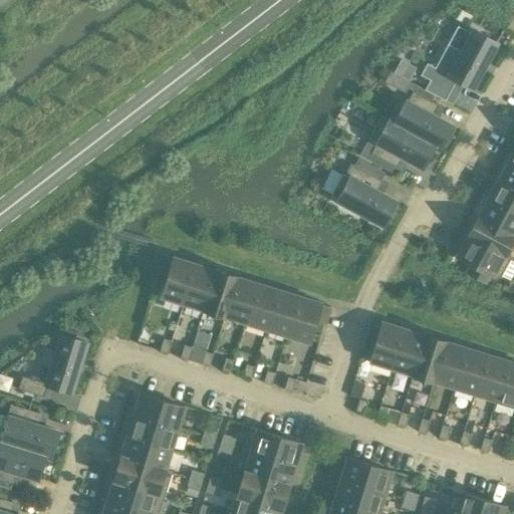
[(473,31),(449,75),(449,76),(471,88),(496,43),(473,31)]
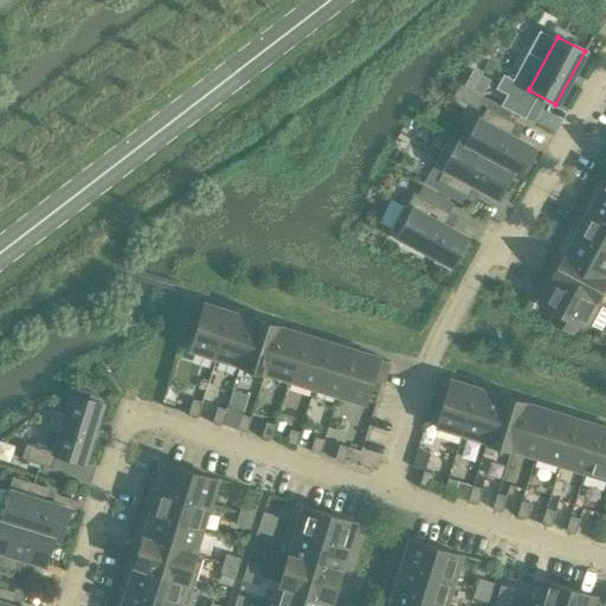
[(472,70),(464,85),(483,95),(491,79),(472,70)]
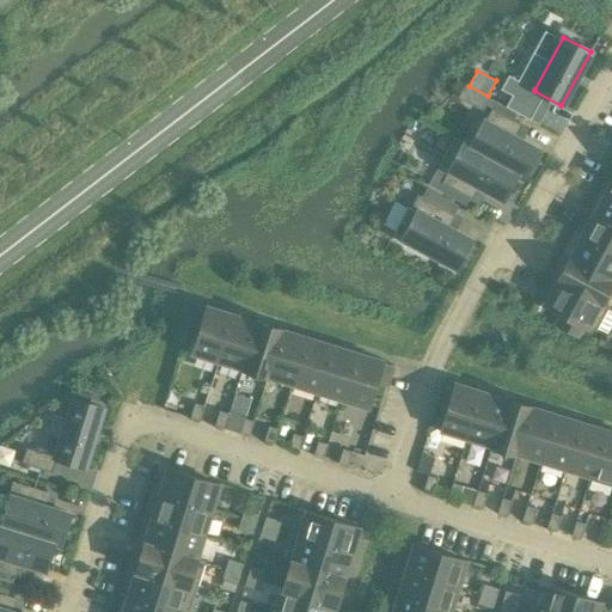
[(478,92),(471,105),(482,111),(489,97),(478,92)]
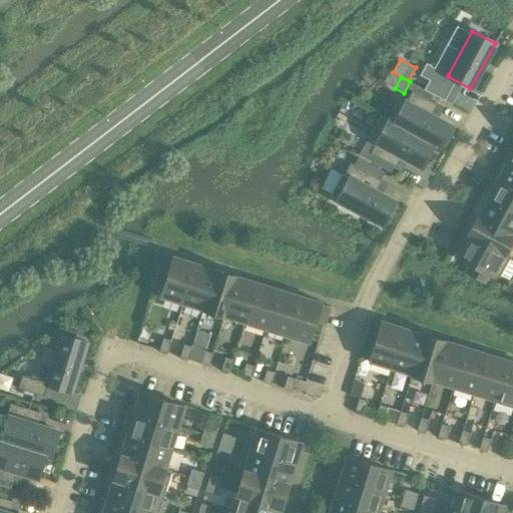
[(405,101),(394,122),(394,123),(433,144),(433,145),(438,148),(450,125),(431,115),(437,104),(412,90),(406,101),(405,101)]
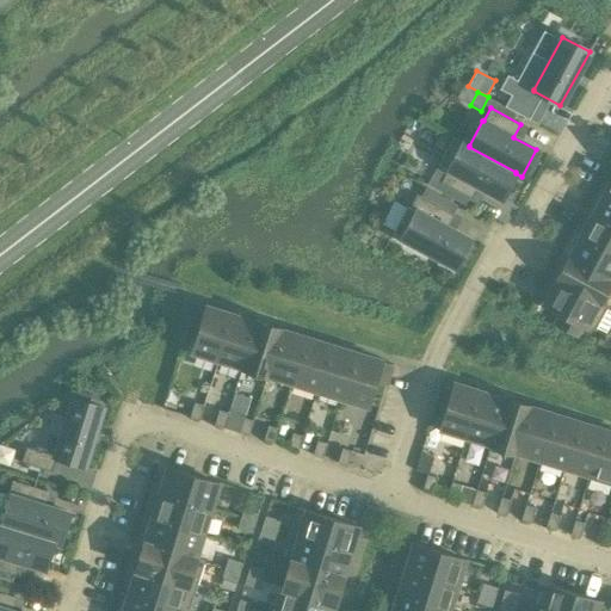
[(469,147),(469,146),(454,137),(439,165),(448,170),(440,183),(471,199),(479,186),(501,198),(516,173),(516,172),(469,147)]
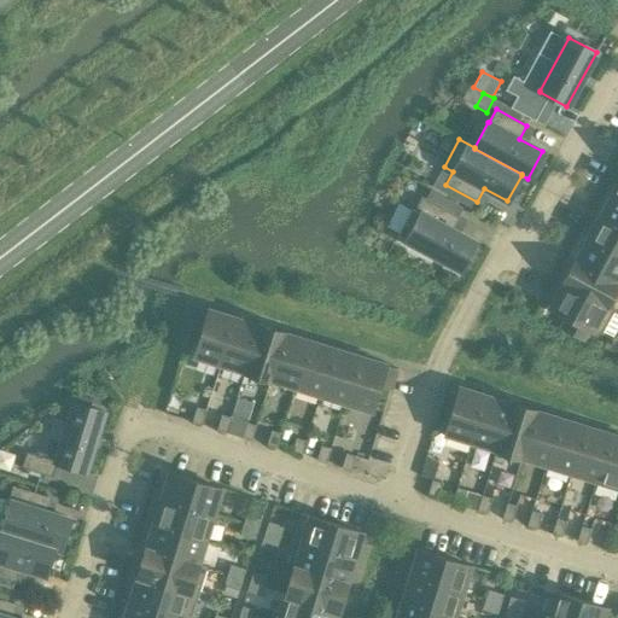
[(617,194),(613,192),(601,215),(617,223),(617,194)]
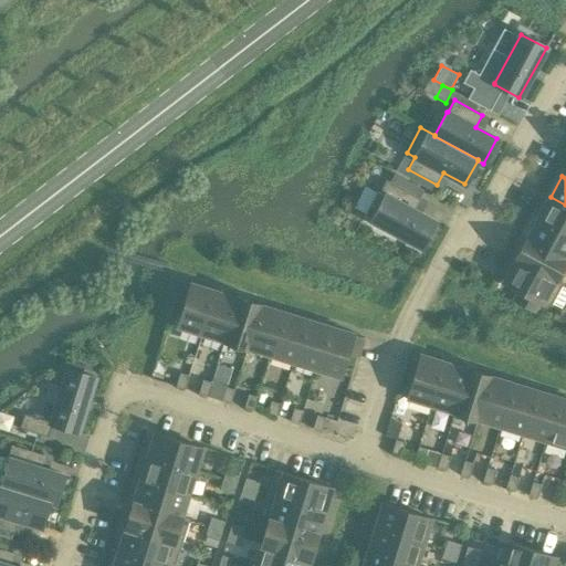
[(421,248),(436,222),(415,211),(421,198),(410,192),(399,187),(386,179),(379,191),(377,190),(364,216),(421,248)]
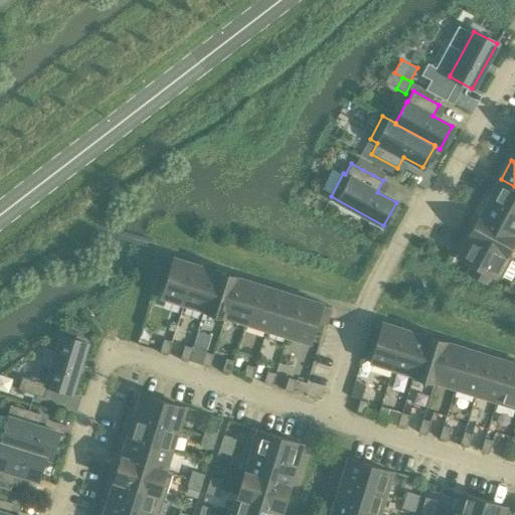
[(514,186),(501,179),(490,198),(514,211),(514,186)]
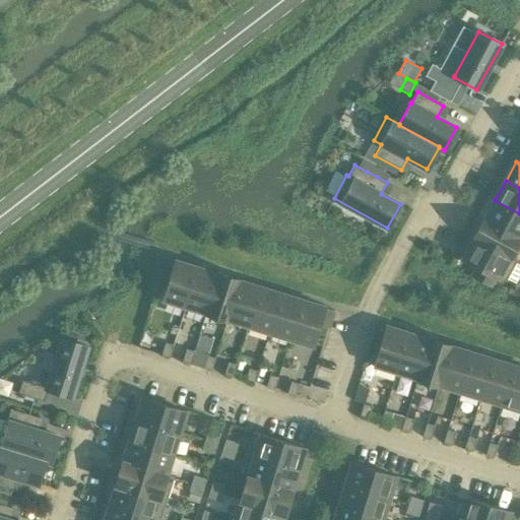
[(519,213),(495,200),(484,219),(519,239),(519,240),(519,213)]
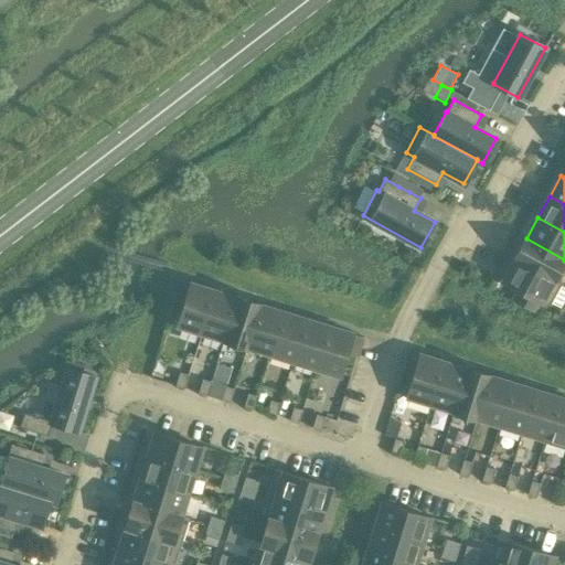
[(564,259),(526,238),(515,259),(553,280),(554,279),(564,260),(564,259)]
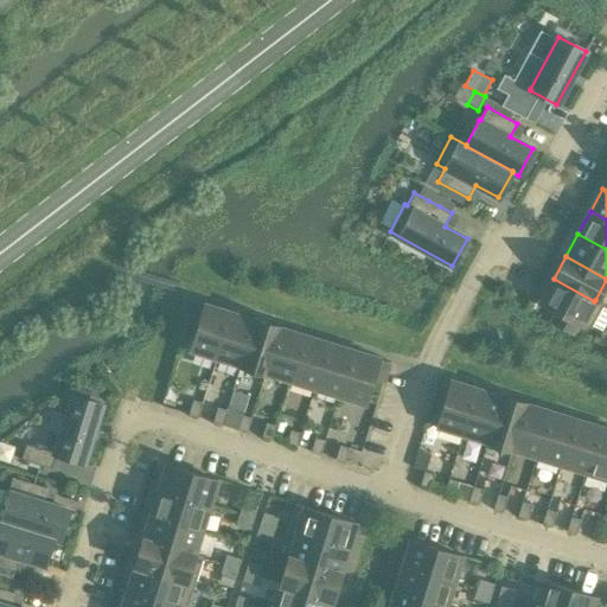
[(594,301),(554,279),(541,302),(557,312),(551,321),(574,333),(579,324),(590,330),(605,305),(595,300),(594,301)]
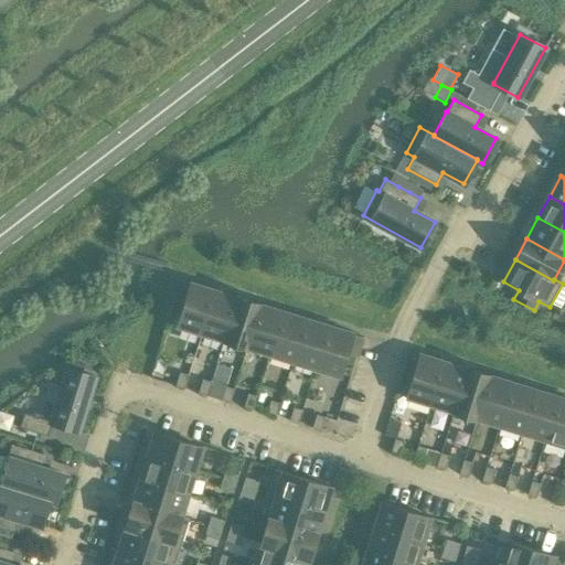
[(201,333),(214,291),(180,280),(174,299),(184,302),(178,326),(201,333)]
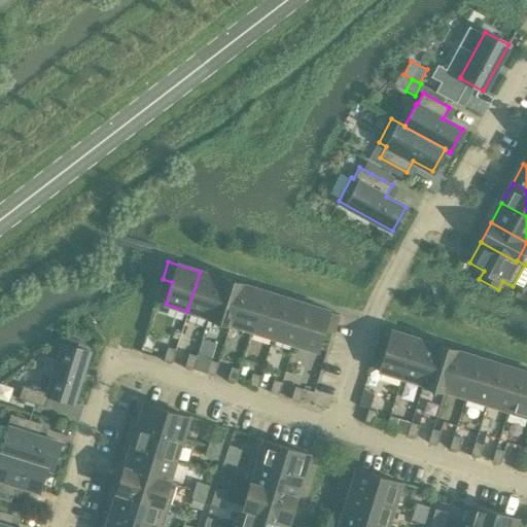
[(221,278),(200,272),(187,311),(209,317),(221,278)]
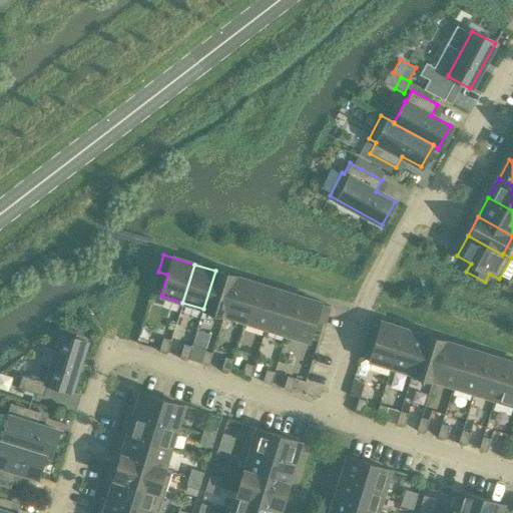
[(215,271),(203,309),(224,315),(236,278),(215,271)]
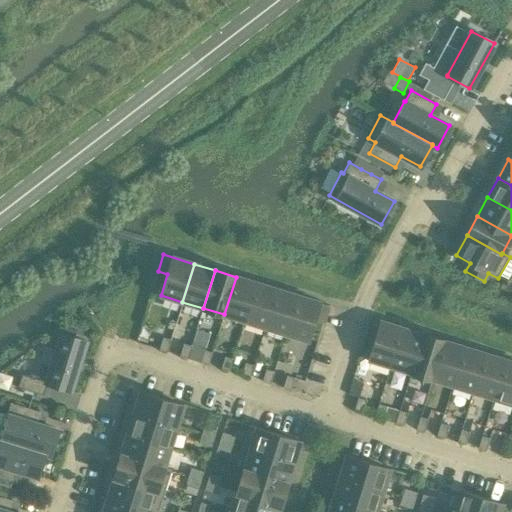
[(256,283),(236,277),(224,314),(245,321),(256,283)]
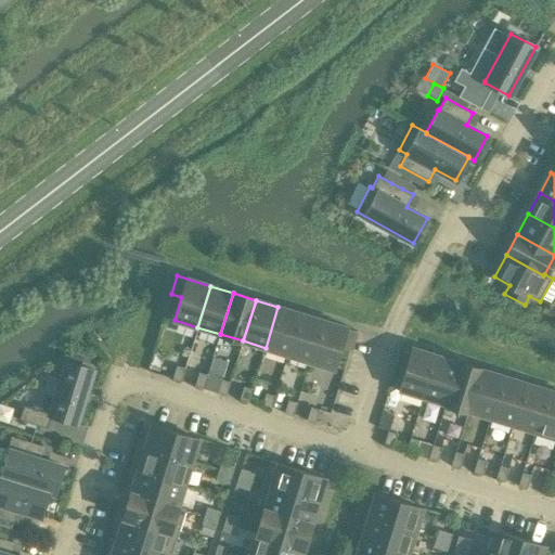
[(278,307),(266,348),(288,355),(300,314),(278,307)]
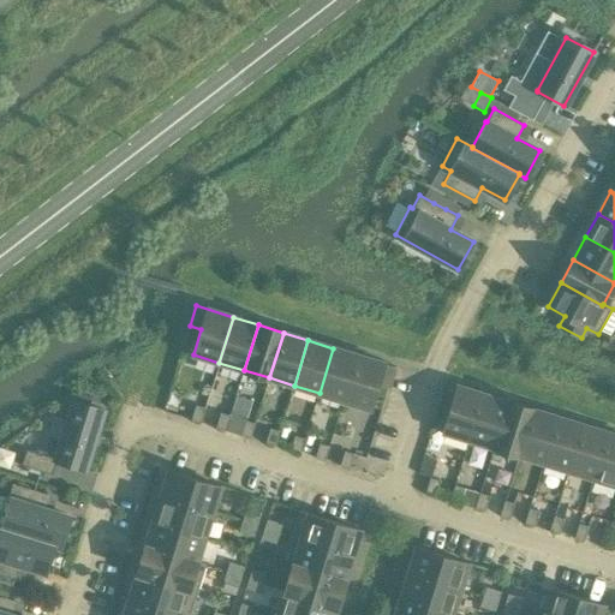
[(358,356),(333,348),(320,393),(344,401),(358,356)]
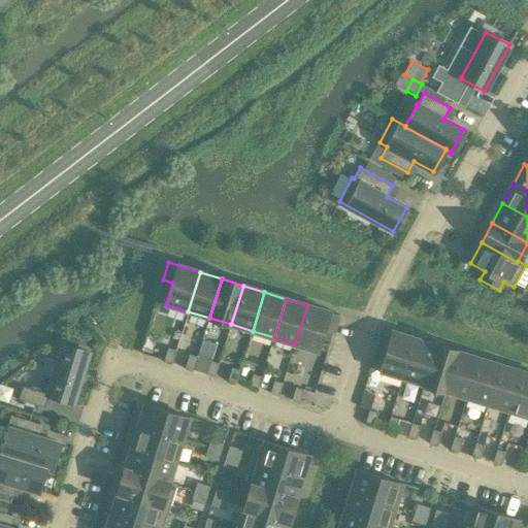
[(307,305),(295,344),(318,351),(324,329),(334,332),(339,315),(307,305)]
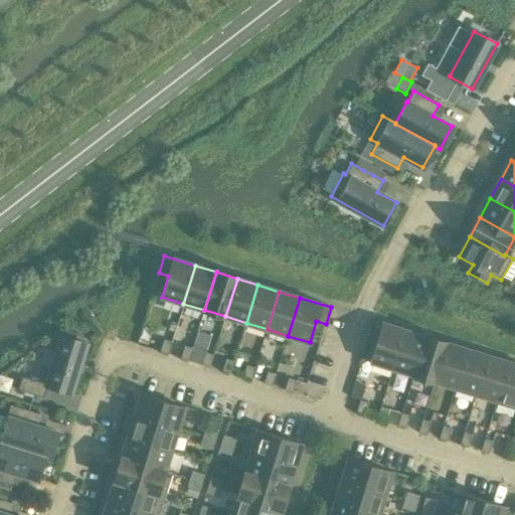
[(392,368),(404,330),(373,320),(368,337),(377,340),(371,361),(392,368)]
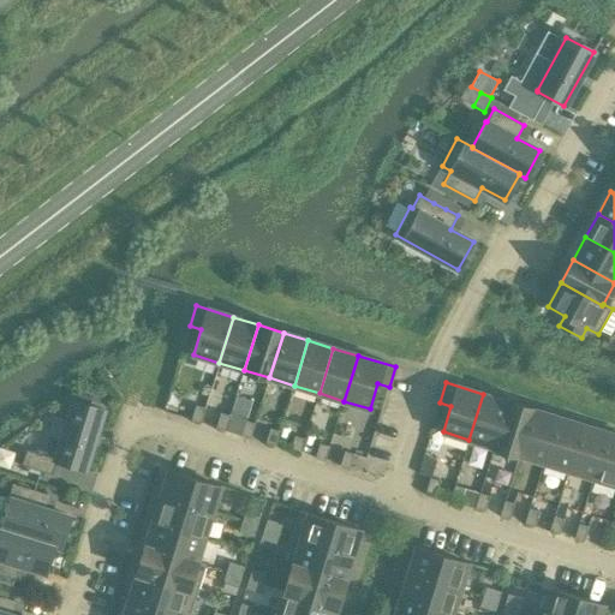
[(73,393),(65,398),(59,417),(67,421),(61,441),(53,437),(47,457),(27,451),(22,466),(51,475),(55,460),(84,469),(102,411),(88,406),(90,398),(73,393)]
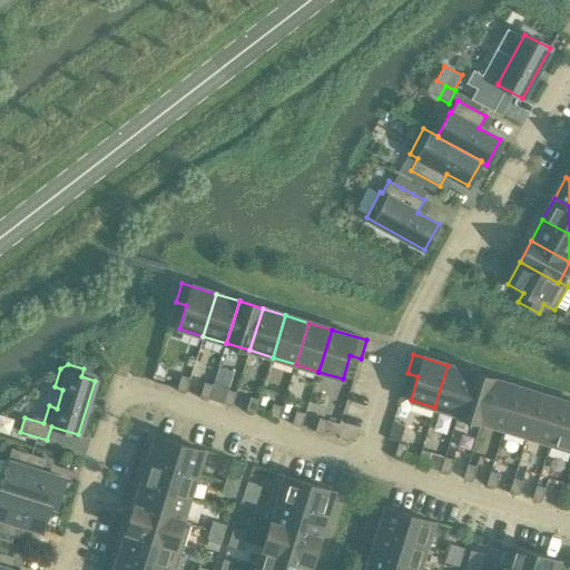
[(471,372),(448,365),(434,408),(458,414),(471,372)]
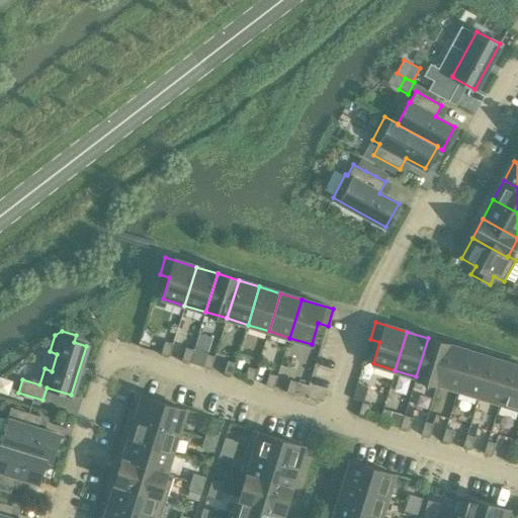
[(449,345),(428,338),(416,376),(437,383),(449,345)]
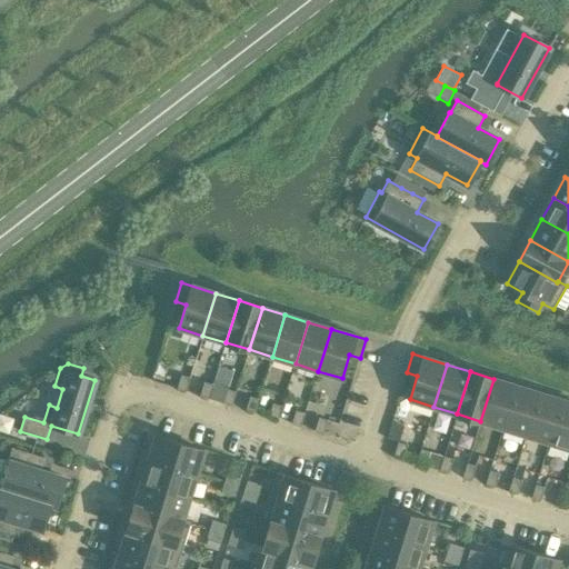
[(177,389),(186,392),(190,378),(181,376),(177,389)]
